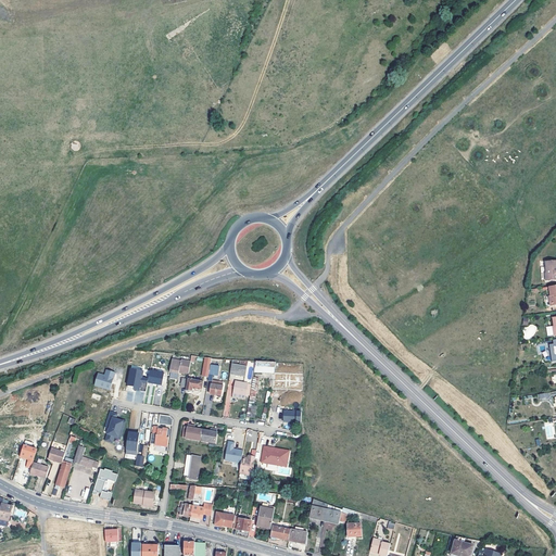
[(555,265),(555,261),(544,262),(544,273),(543,274),(544,281),(555,279),(555,265)]
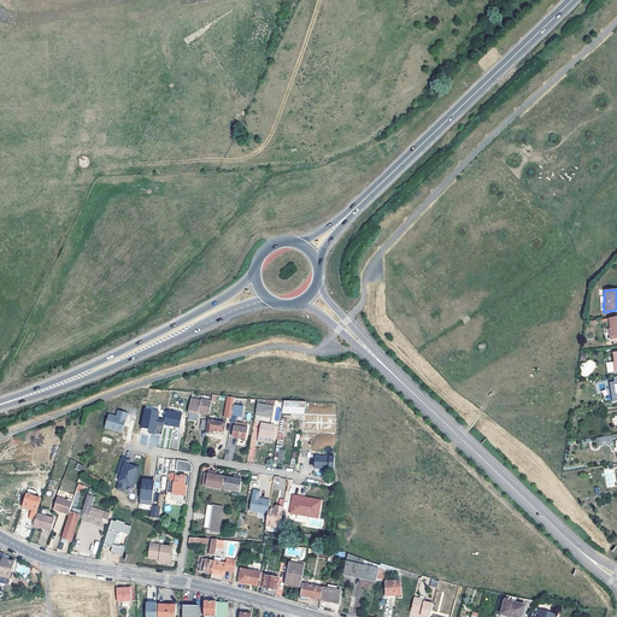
[(235,397),(228,395),(225,416),(231,417),(234,404),(235,397)]
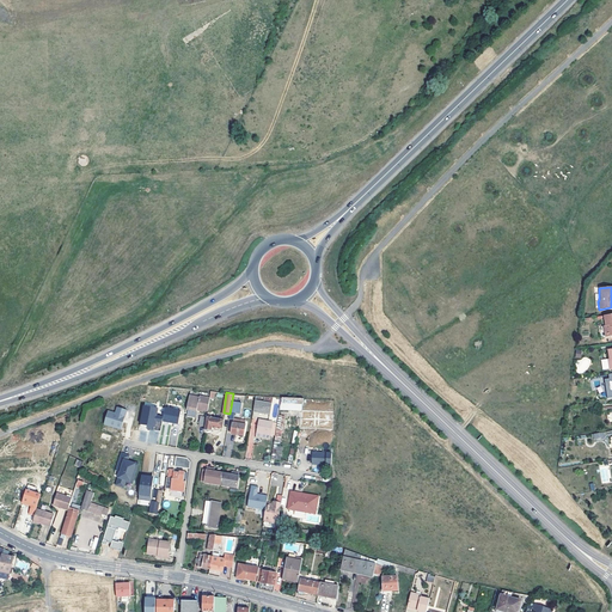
[(189,405),(197,407),(199,404),(200,398),(189,396),(188,404),(189,405)]
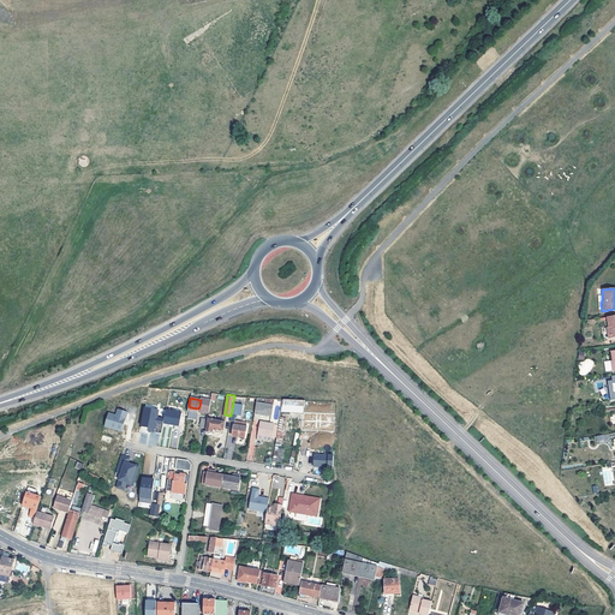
[(199,406),(203,407),(209,408),(210,400),(201,398),(201,400),(199,406)]
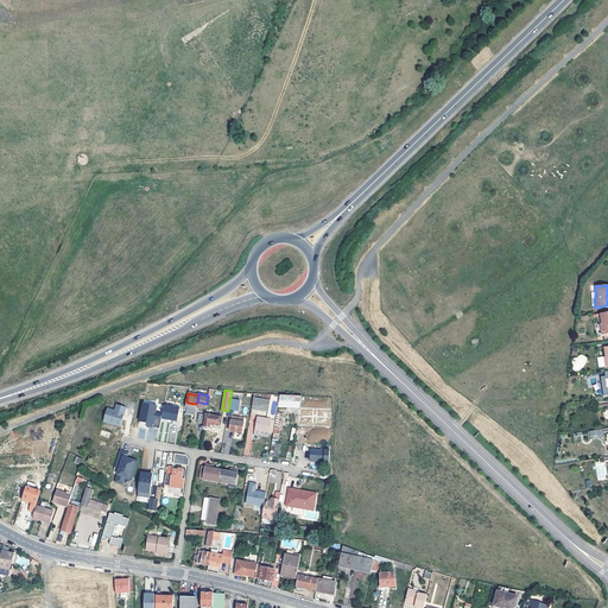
[(279,409),(299,410),(301,397),(280,396),(279,409)]
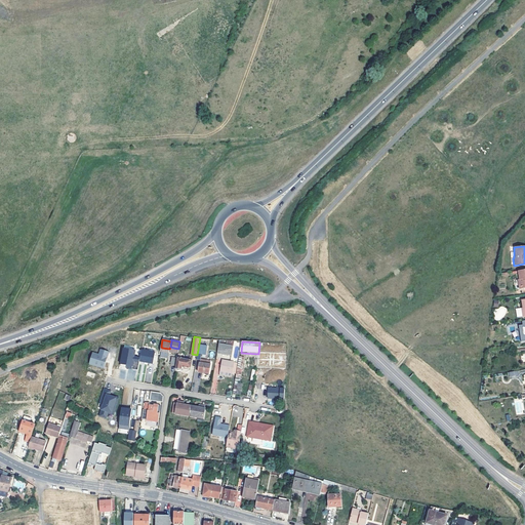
[(208,346),(199,344),(197,355),(196,359),(200,360),(201,353),(206,354),(208,346)]
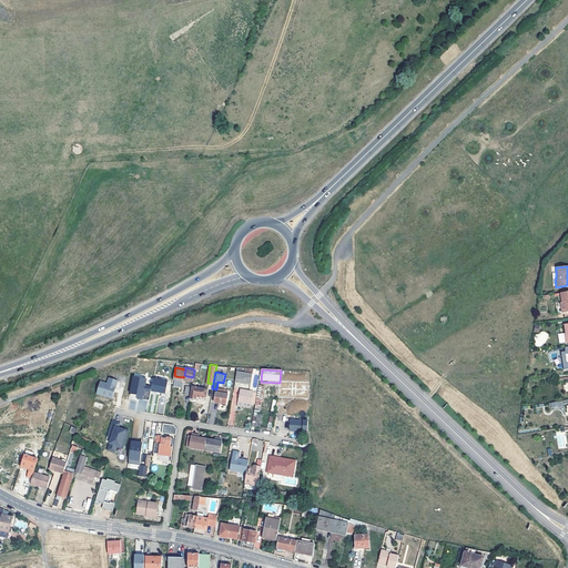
[(252,374),(237,372),(235,381),(251,383),(252,374)]
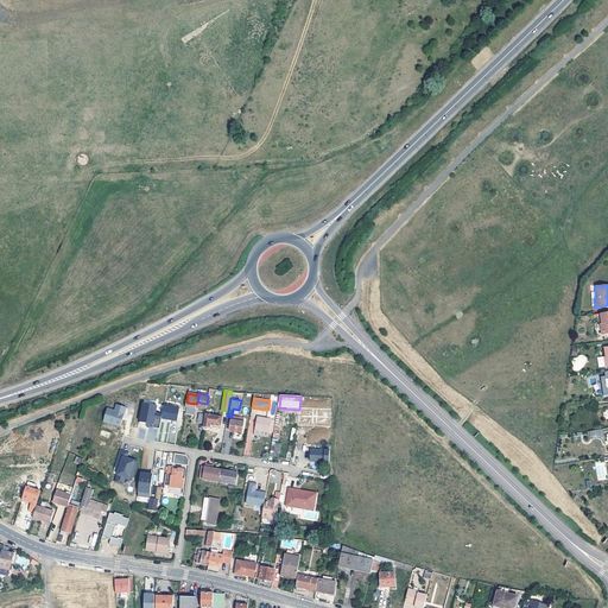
[(162,417),(163,415),(156,413),(157,405),(143,403),(140,416),(139,420),(140,420),(146,423),(146,425),(159,429),(162,417)]
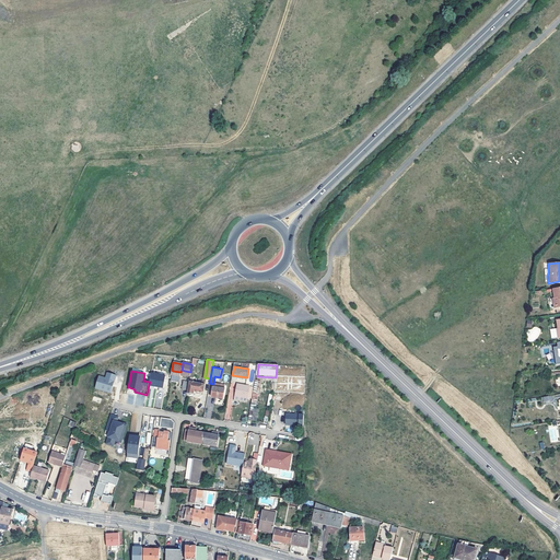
[(96,387),(112,393),(117,375),(108,372),(106,377),(100,375),(96,387)]
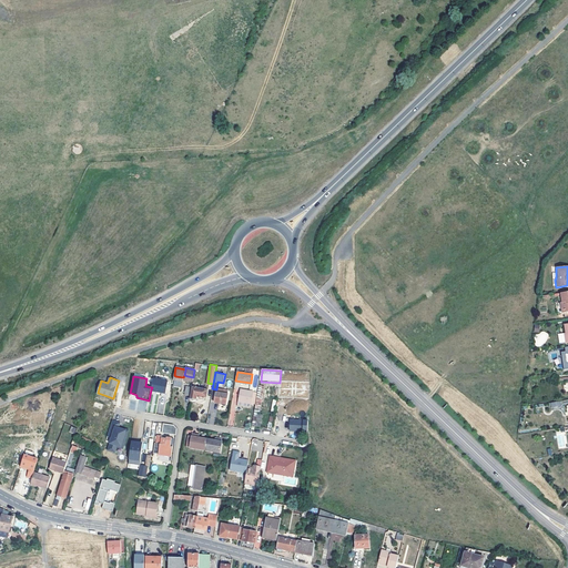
[(152,387),(151,389),(165,393),(168,381),(153,377),(152,387)]
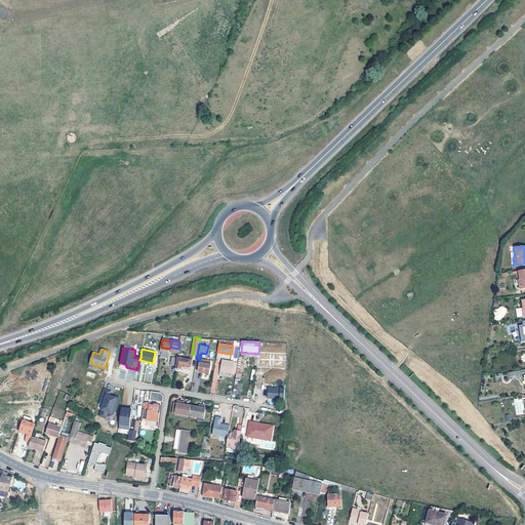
[(240,381),(244,357),(239,356),(233,390),(241,391),(243,382),(240,381)]
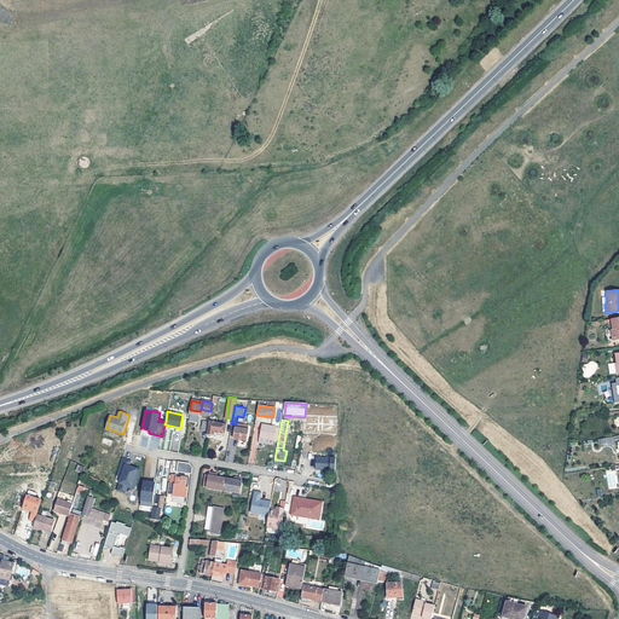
[(226,424),(209,421),(209,422),(207,432),(207,434),(214,435),(214,433),(225,434),(226,424)]
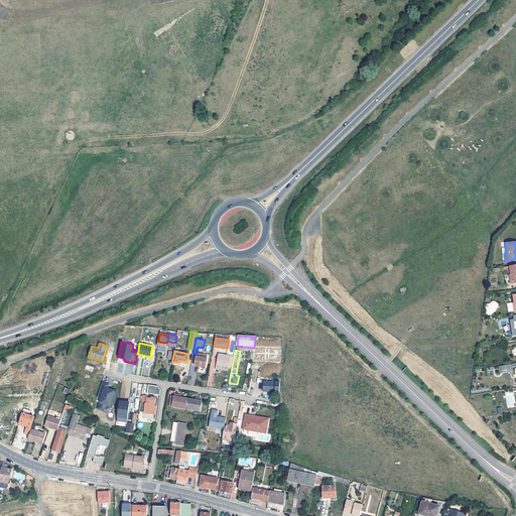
[(233,357),(219,354),(217,364),(216,369),(228,371),(229,367),(231,367),(233,357)]
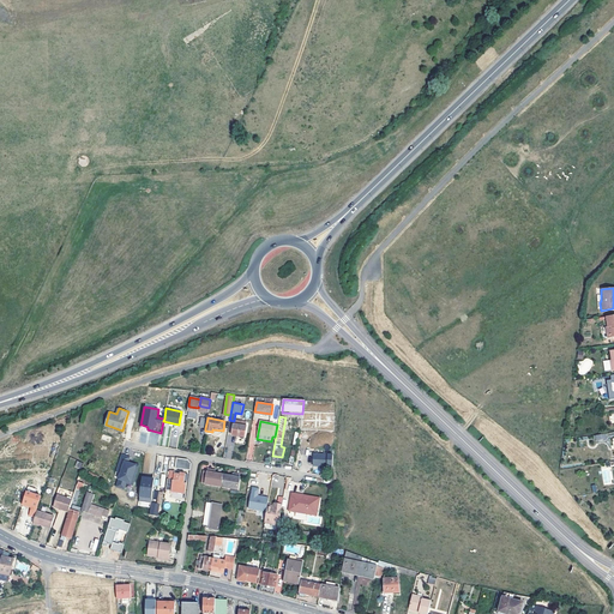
[(247,422),(242,422),(241,425),(234,423),(233,435),(245,438),(247,422)]
